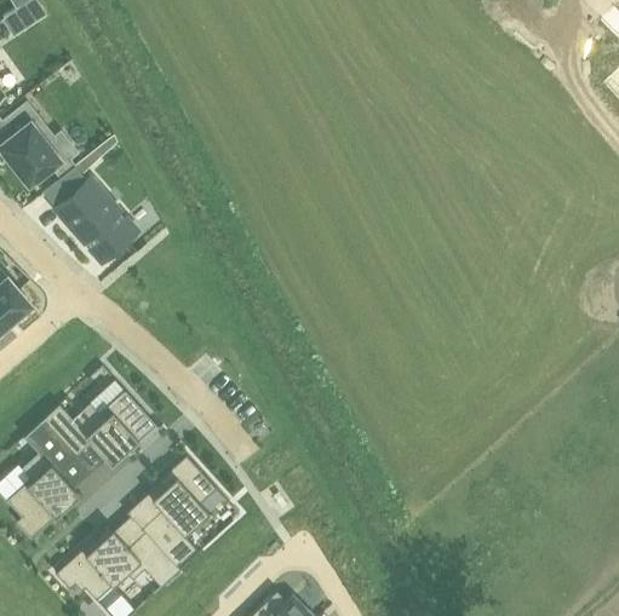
[(0,122),(10,136),(0,143),(0,150),(27,185),(30,183),(34,186),(47,176),(45,172),(59,160),(46,144),(53,139),(26,103),(0,122)]
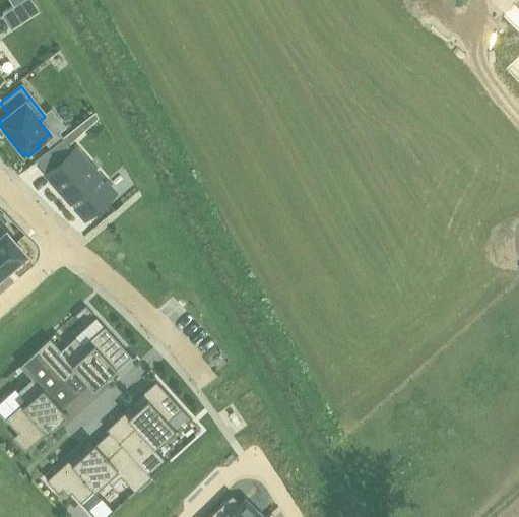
[(84,220),(113,195),(74,150),(72,152),(61,140),(46,152),(57,166),(46,176),(84,220)]
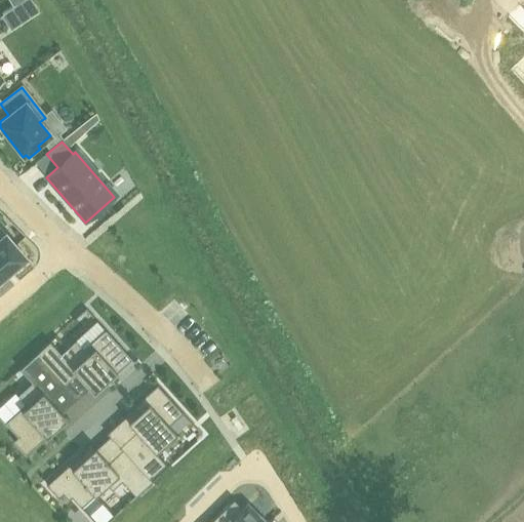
[(0,280),(1,279),(3,278),(8,273),(10,272),(9,271),(13,268),(13,269),(22,262),(24,258),(4,236),(0,238),(0,280)]
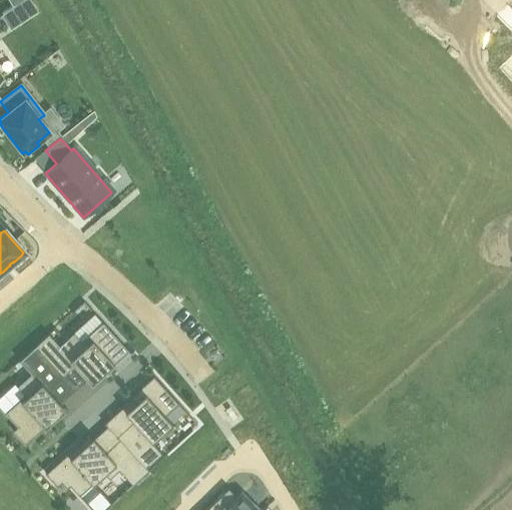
[(0,293),(10,285),(0,274),(0,293)]
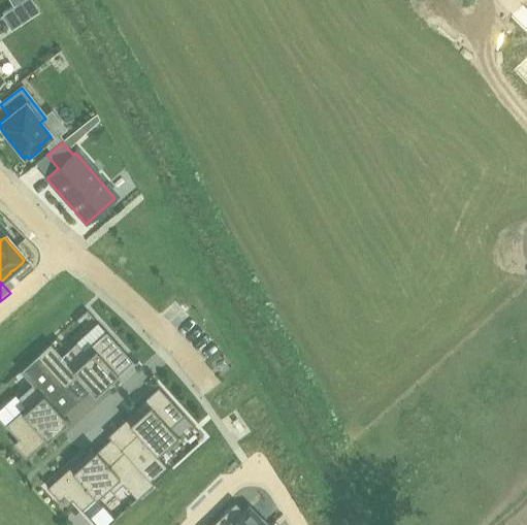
[(132,363),(105,333),(84,353),(75,345),(60,358),(50,346),(36,357),(65,389),(66,388),(76,379),(91,394),(93,396),(104,387),(105,388),(132,363)]
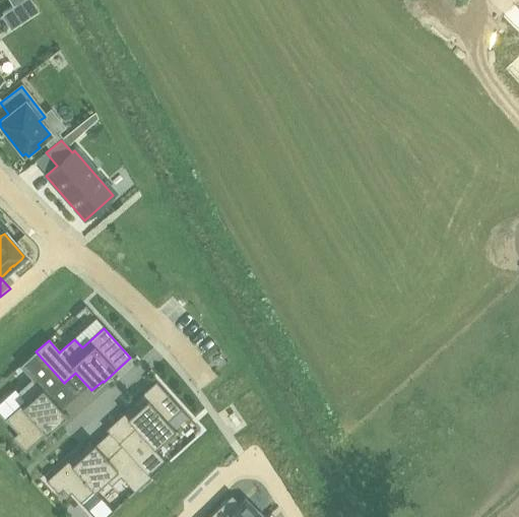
[(24,402),(4,421),(16,435),(11,439),(24,453),(55,426),(65,416),(61,411),(48,397),(62,385),(64,383),(36,351),(35,352),(18,368),(30,381),(16,393),(24,402)]
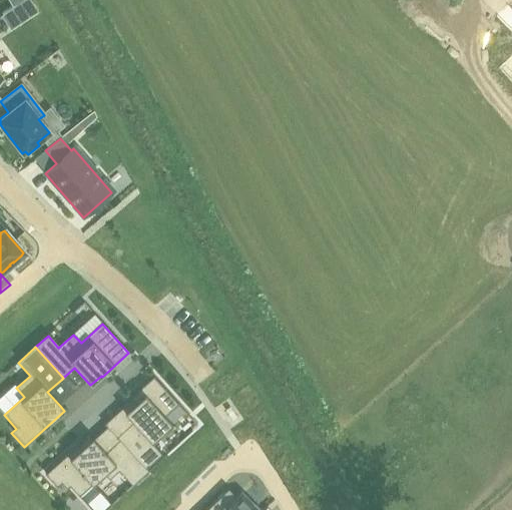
[(128,400),(133,405),(124,413),(132,423),(116,438),(147,473),(148,472),(145,469),(161,455),(152,446),(163,436),(161,433),(171,425),(164,417),(177,405),(152,378),(128,400)]
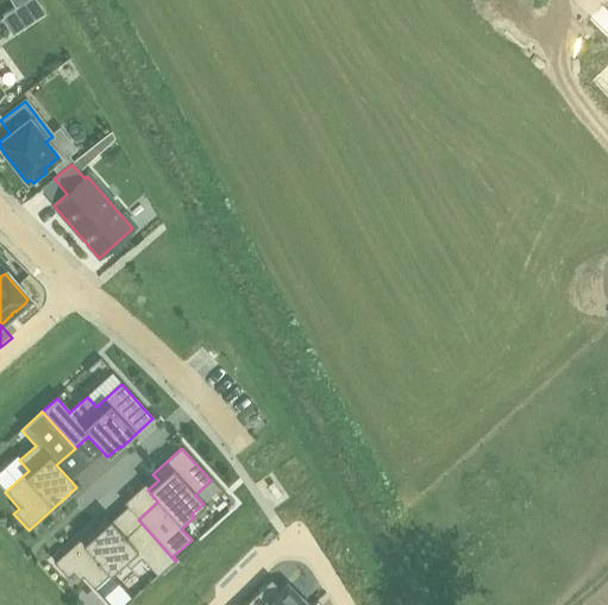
[(156,578),(175,561),(138,520),(137,520),(140,524),(125,539),(105,517),(95,525),(83,536),(52,565),(67,579),(73,574),(79,581),(82,578),(93,591),(123,563),(129,569),(140,560),(156,578)]
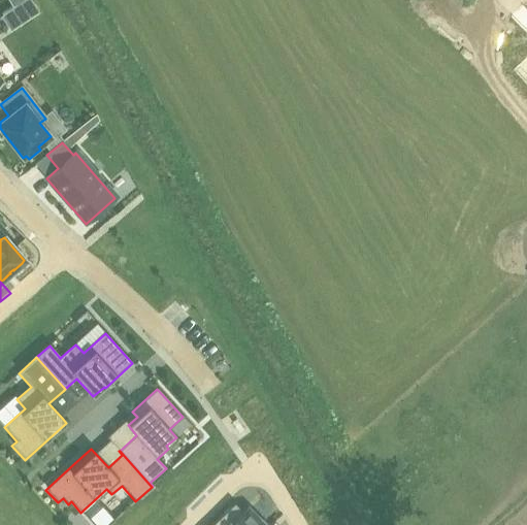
[(263,524),(248,509),(238,517),(230,509),(212,524),(263,524)]
